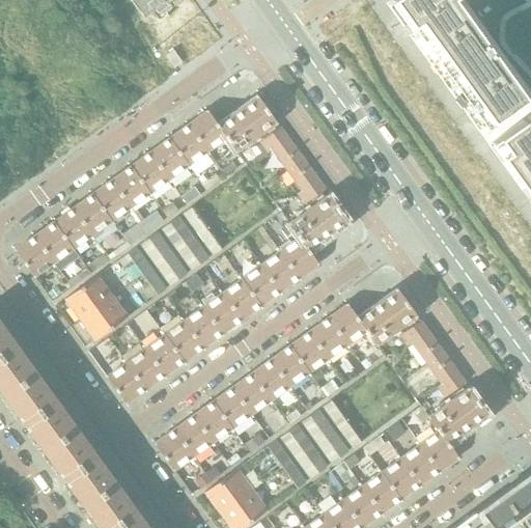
[(394,0),(411,22),(485,124),(495,138),(530,188),(530,103),(455,0),(394,0)]
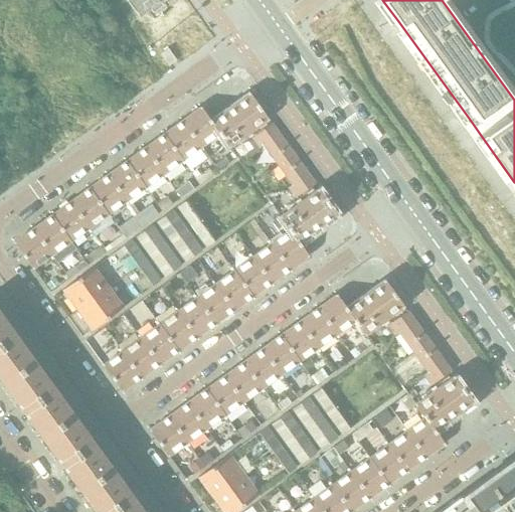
[(168,46),(160,52),(169,64),(177,58),(168,46)]
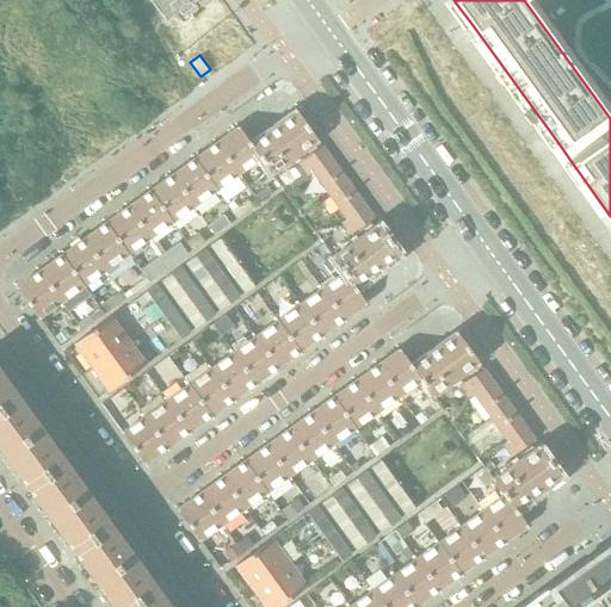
[(318,138),(295,107),(250,141),(263,159),(271,171),(318,138)]
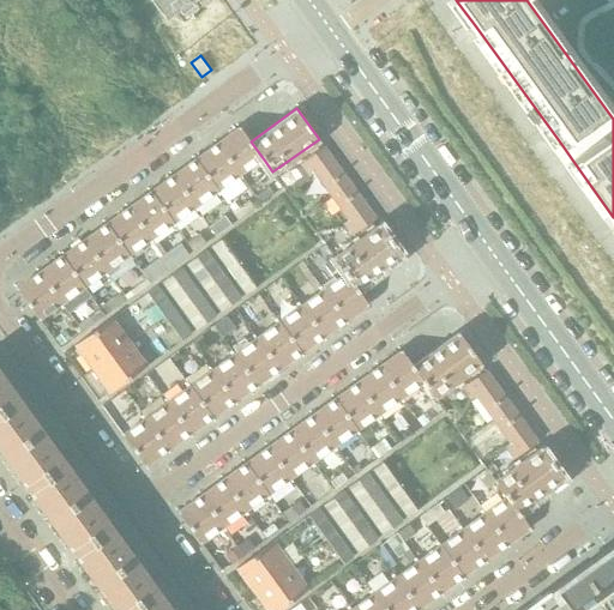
[(264,159),(251,142),(240,126),(217,143),(240,171),(258,157),(262,161),(264,159)]
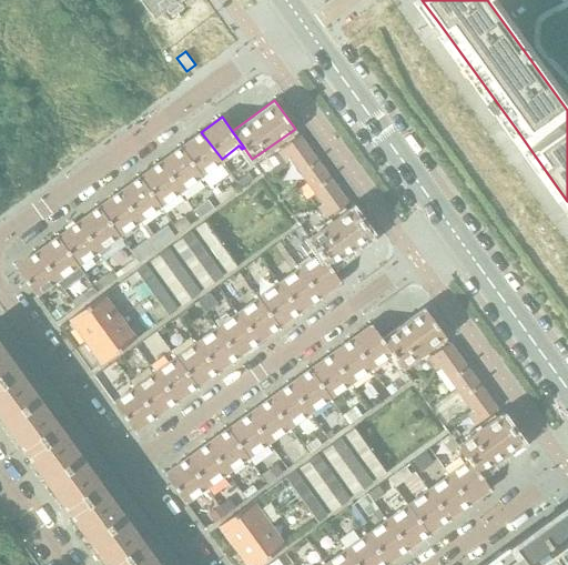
[(222,159),(201,132),(180,147),(200,173),(219,161),(221,164),(224,162),(222,159)]
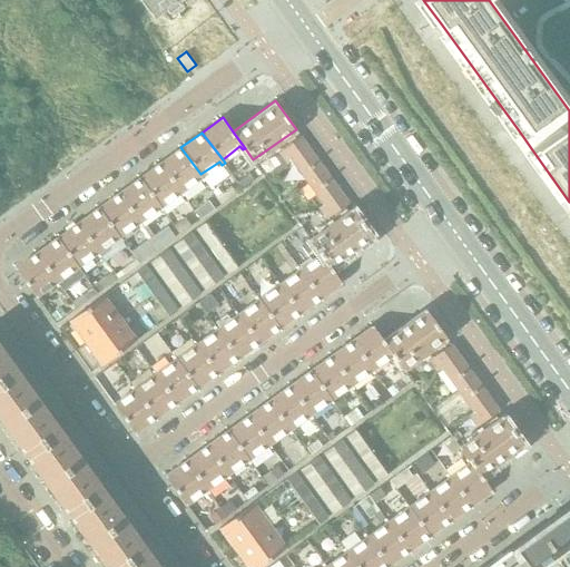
[(324,167),(300,135),(276,152),(284,162),(288,158),(305,182),(324,167)]
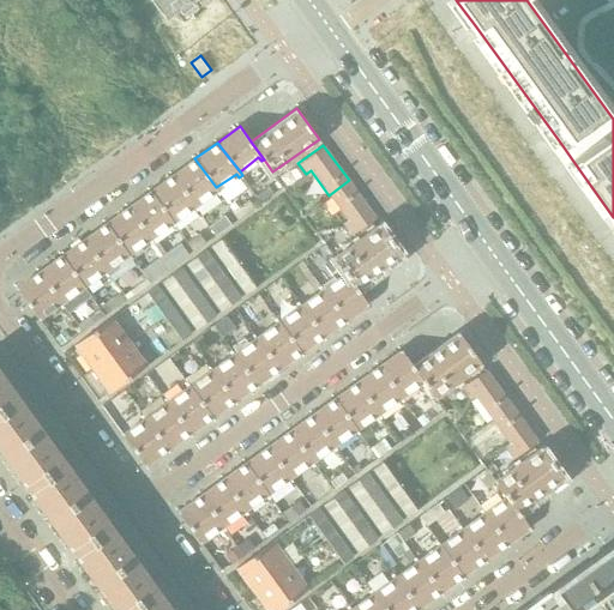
[(216,187),(194,158),(173,175),(194,204),(196,204),(214,189),(216,193),(220,191),(216,187)]
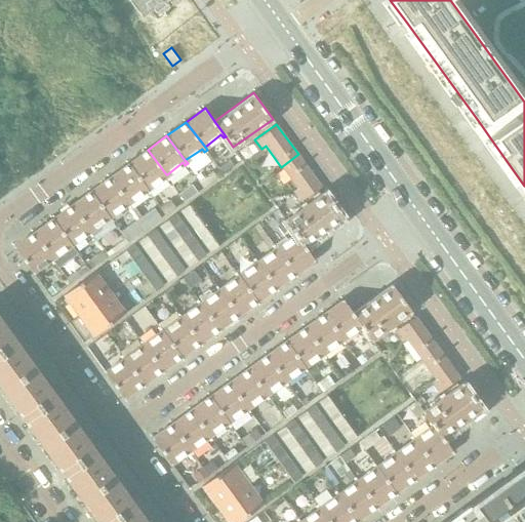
[(166,174),(148,150),(128,163),(148,188),(163,176),(166,179),(169,177),(167,174),(166,174)]
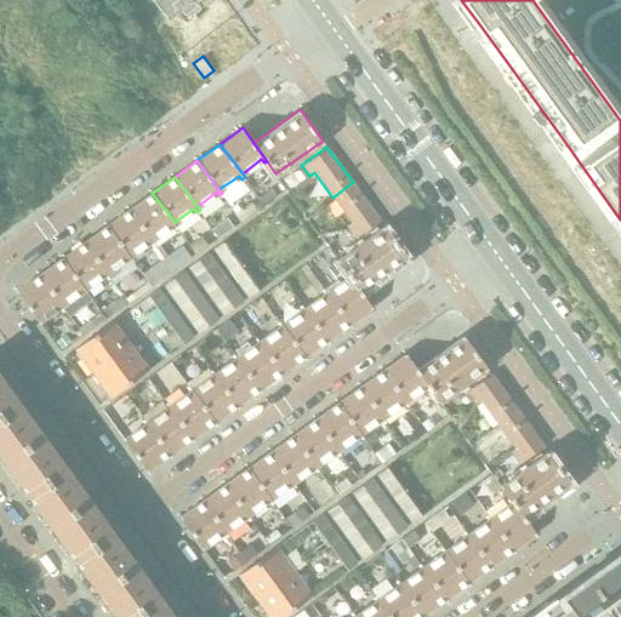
[(380,220),(353,182),(332,198),(349,221),(345,224),(346,226),(353,236),(380,220)]
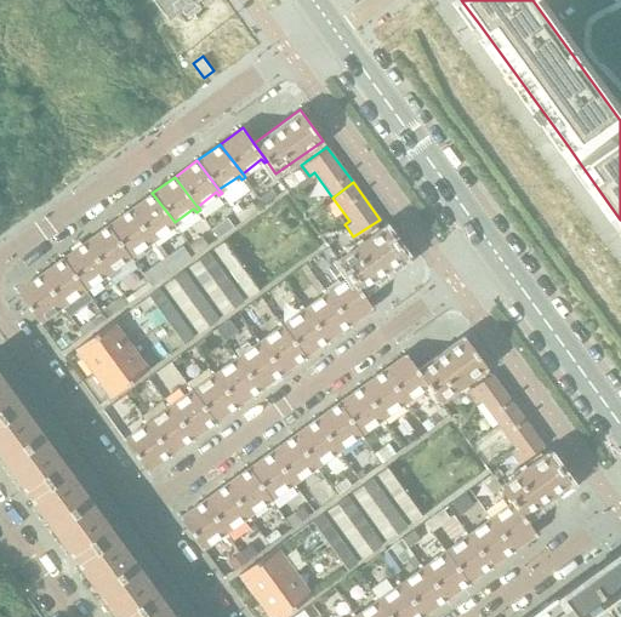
[(177,226),(175,222),(152,193),(130,209),(152,239),(171,224),(174,228),(177,226)]
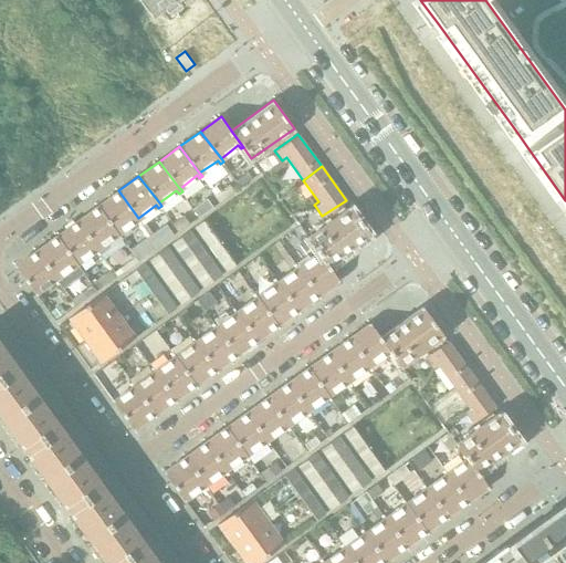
[(219,201),(234,190),(229,183),(219,189),(216,184),(211,187),(216,193),(213,194),(219,201)]
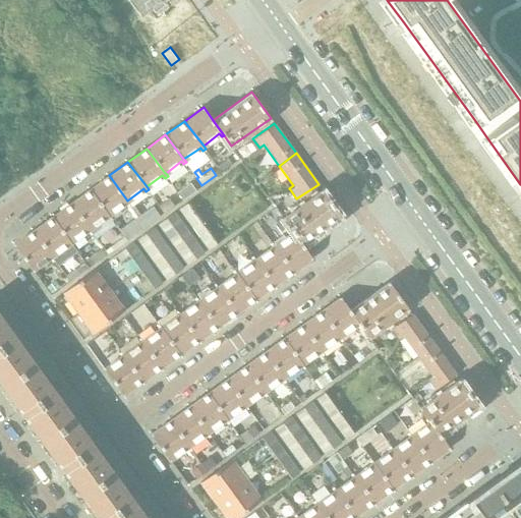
[(127,200),(109,175),(90,189),(108,214),(124,203),(127,206),(129,204),(127,200)]
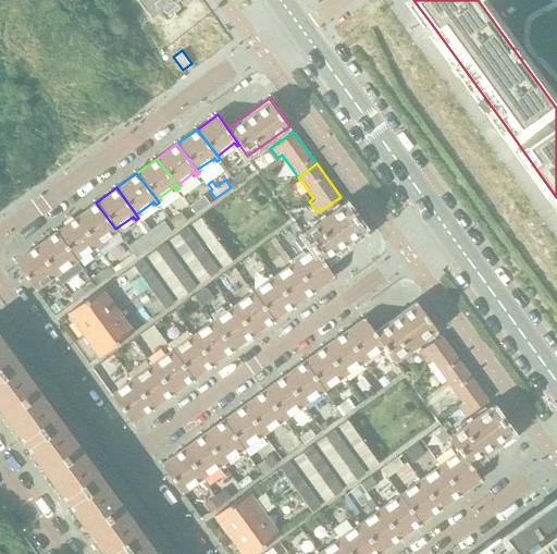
[(196,212),(210,202),(203,194),(189,204),(196,212)]
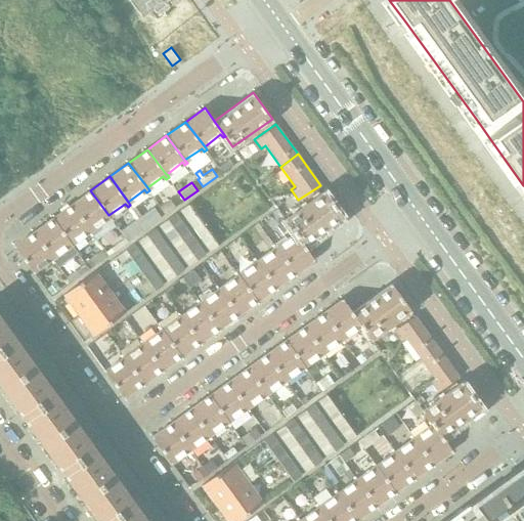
[(108,215),(90,190),(72,204),(90,229),(106,217),(108,220),(112,218),(108,215)]
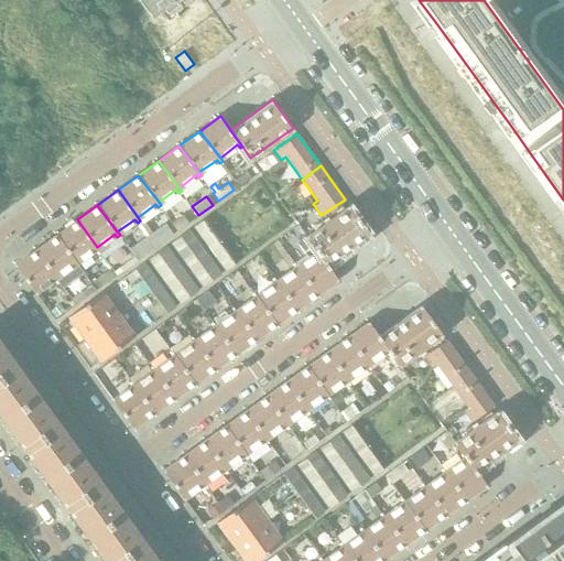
[(328,263),(369,234),(348,205),(305,234),(315,247),(328,263)]
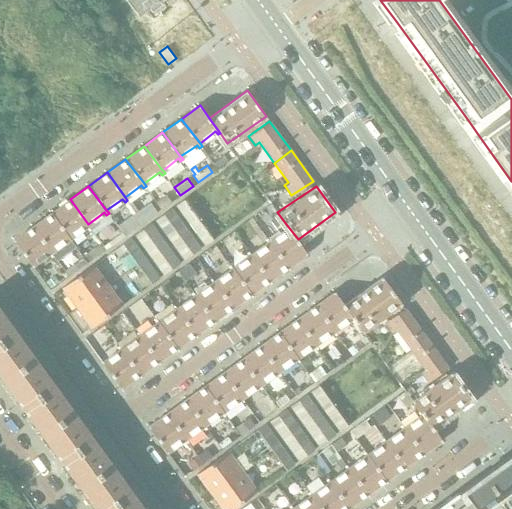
[(161,209),(172,201),(166,193),(155,201),(161,209)]
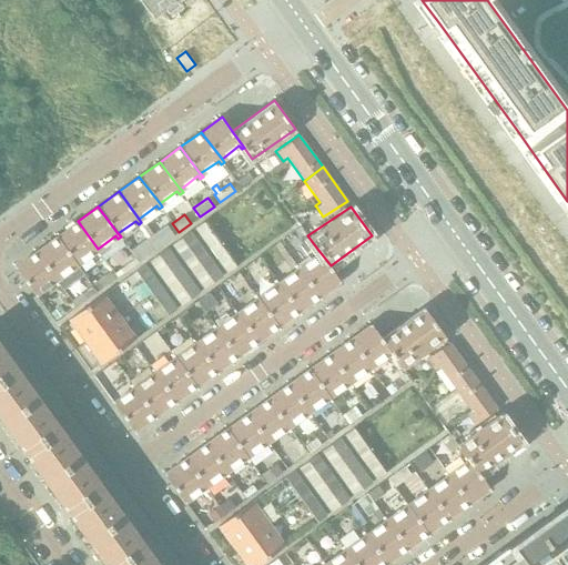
[(200,234),(209,226),(204,220),(194,226),(200,234)]
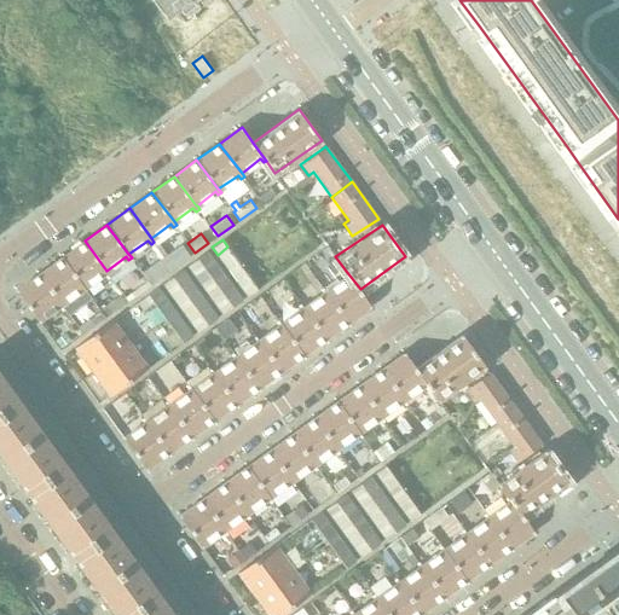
[(106,271),(85,241),(62,256),(84,286),(103,273),(105,277),(109,274),(106,271)]
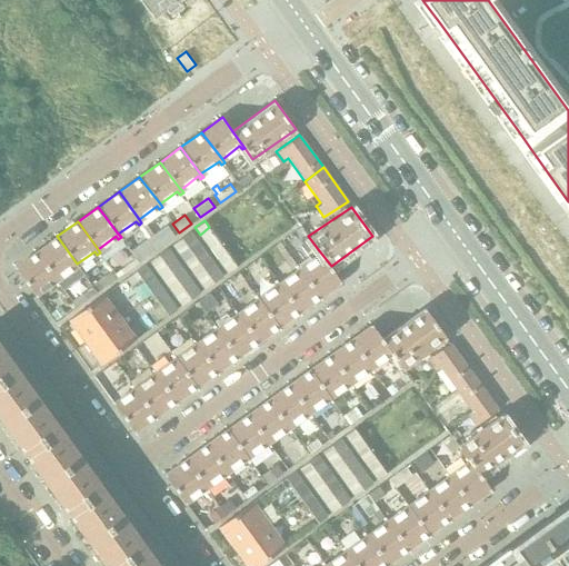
[(215,235),(209,227),(200,235),(206,241),(215,235)]
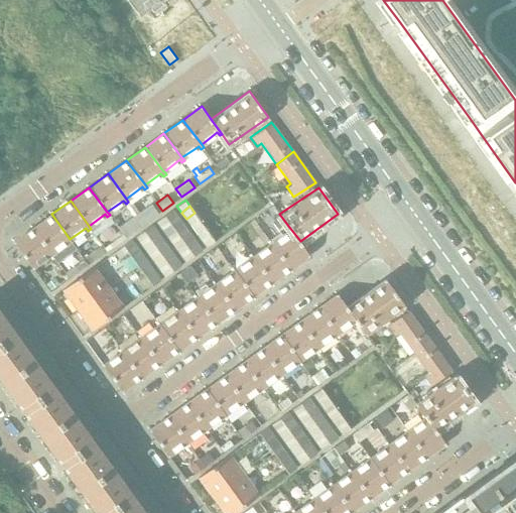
[(169,221),(178,215),(173,208),(165,215),(169,221)]
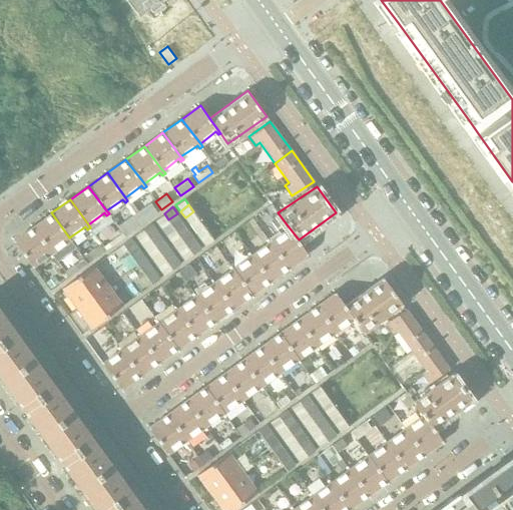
[(190,224),(198,218),(193,211),(185,217),(190,224)]
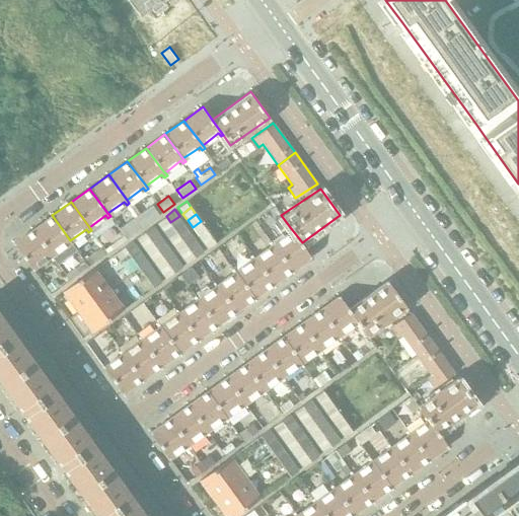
[(70,240),(52,215),(33,229),(54,258),(57,264),(77,248),(70,240)]
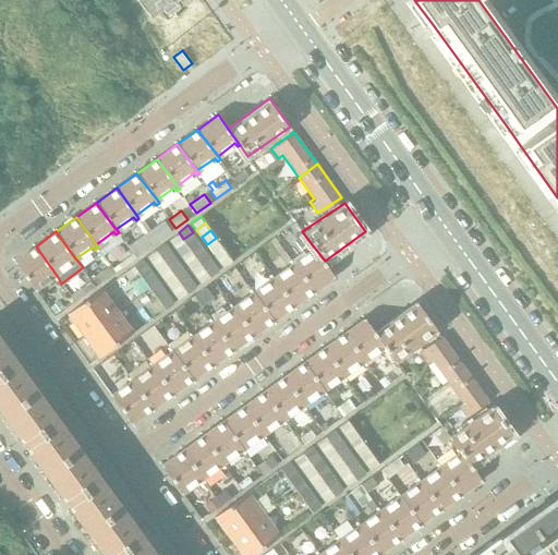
[(174,245),(183,239),(179,232),(169,239),(174,245)]
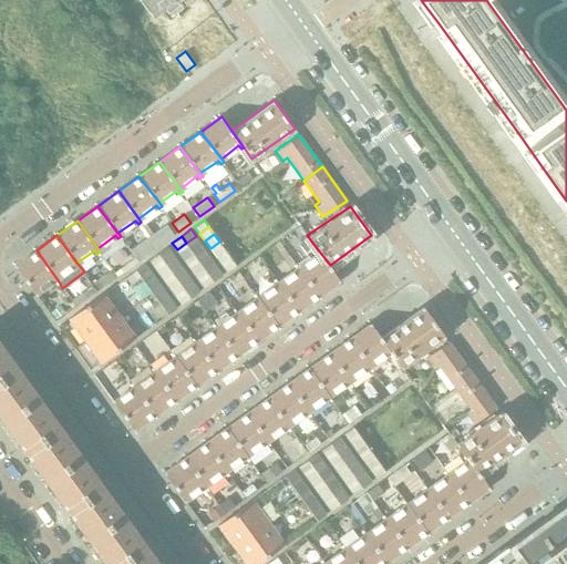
[(202,244),(196,236),(186,243),(192,250),(202,244)]
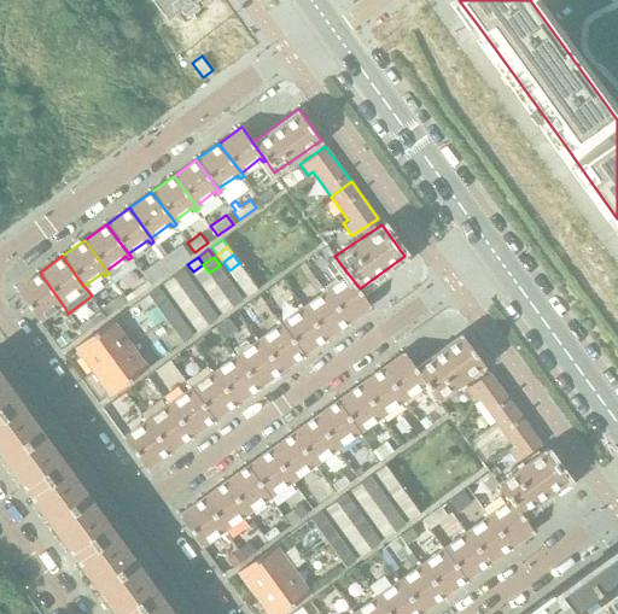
[(245,270),(239,263),(229,270),(235,279),(245,270)]
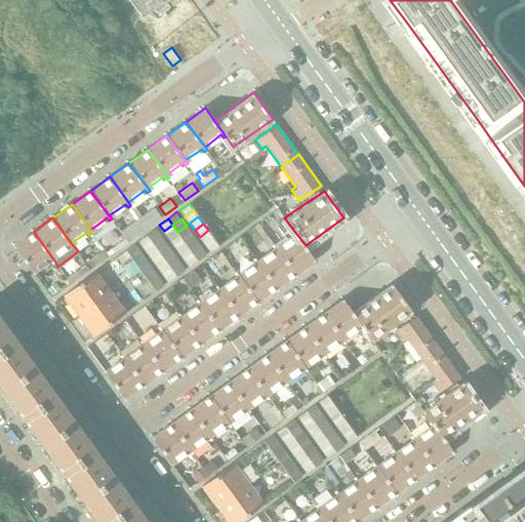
[(177,232),(172,225),(164,231),(169,238),(177,232)]
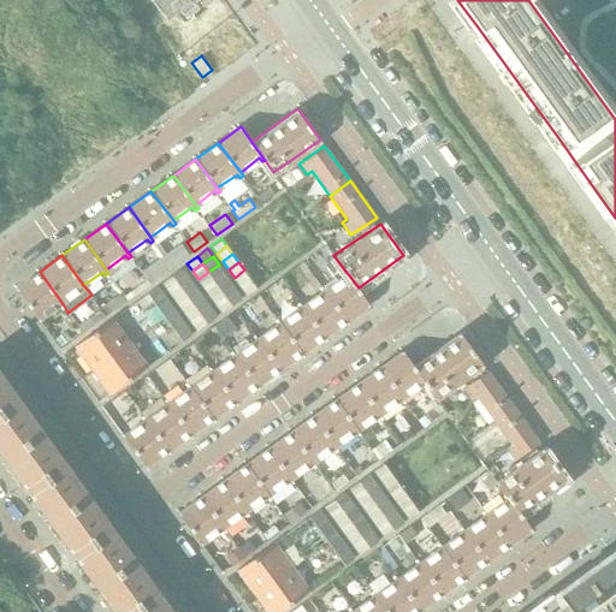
[(224,273),(219,265),(208,272),(214,280),(224,273)]
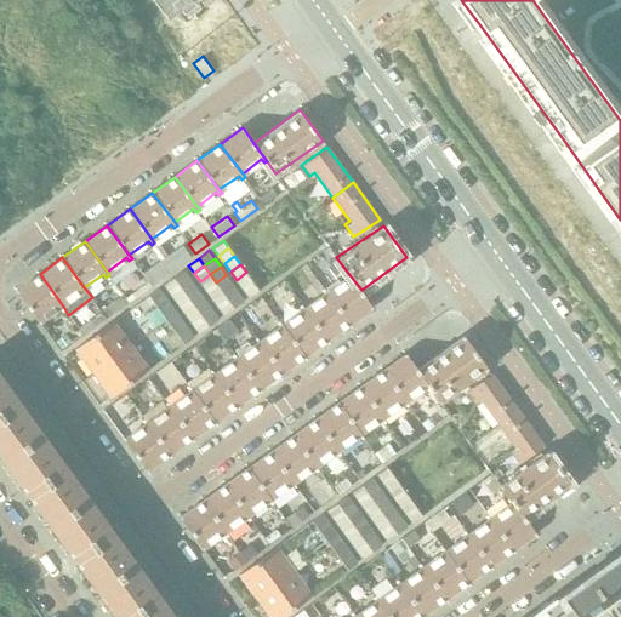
[(180,284),(189,276),(183,268),(174,276),(180,284)]
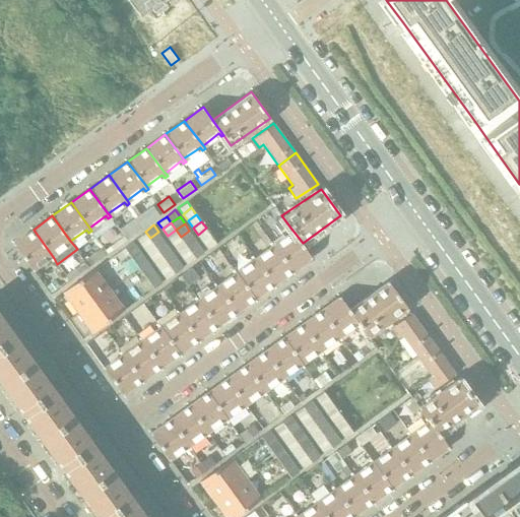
[(211,235),(206,228),(198,235),(203,241),(211,235)]
